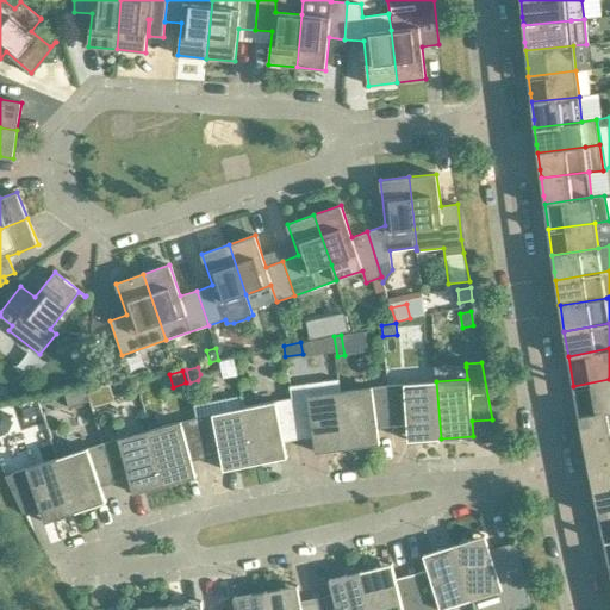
[(338,379),(291,386),(292,398),(299,439),(313,437),(316,453),(348,448),(340,392),(338,379)]
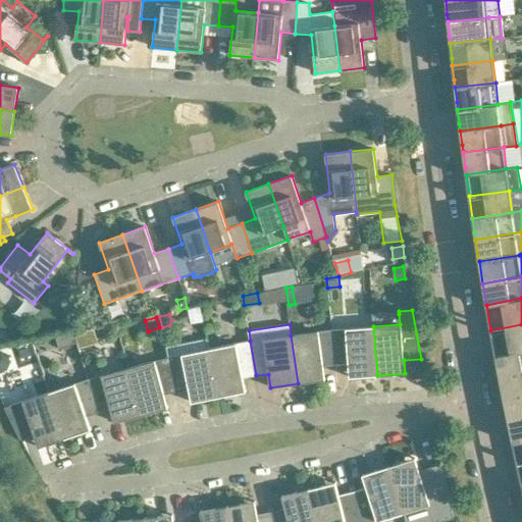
[(521,351),(521,324),(490,330),(491,335),(492,342),(496,356),(521,351)]
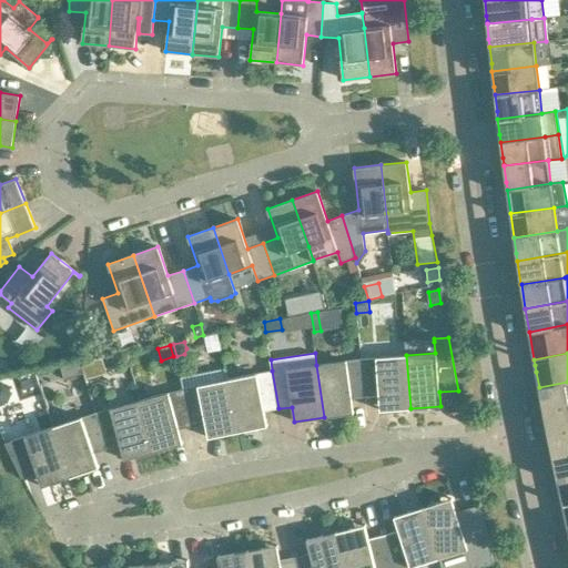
[(406,355),(362,358),(365,396),(379,396),(381,411),(411,408),(406,355)]
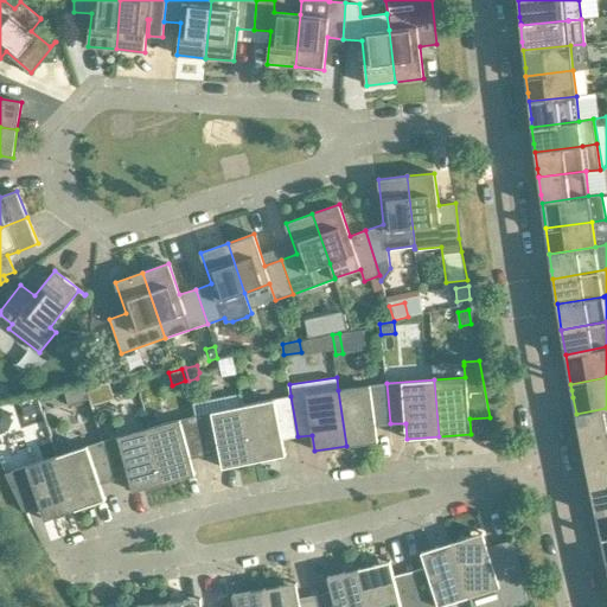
[(387,383),(338,390),(346,446),(378,441),(376,426),(390,423),(387,383)]
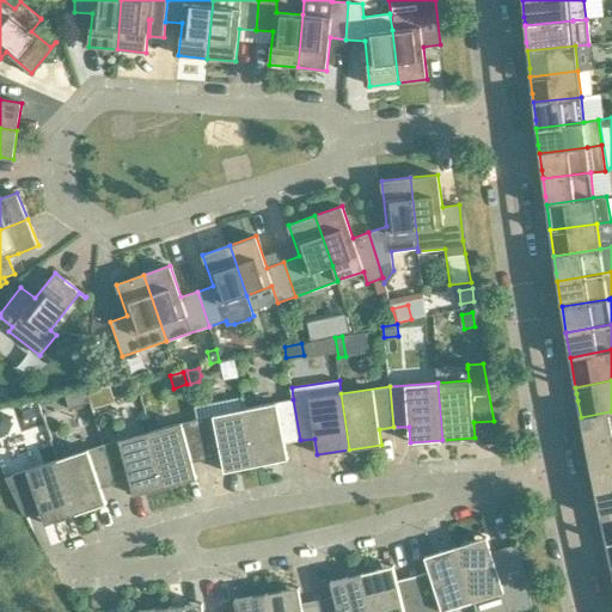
[(91,402),(87,391),(65,396),(68,409),(91,402)]
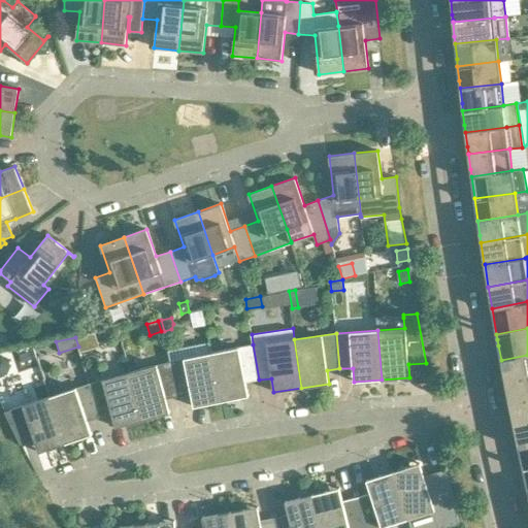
[(209,342),(168,351),(170,361),(178,396),(191,394),(194,407),(222,401),(211,353),(209,342)]
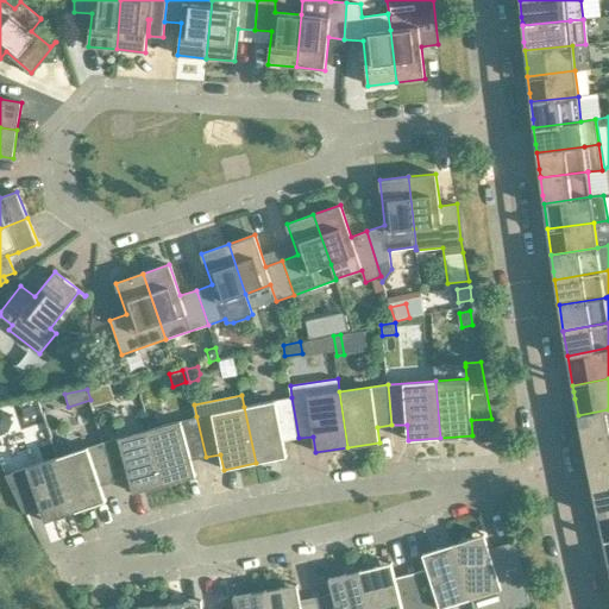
[(292,397),(244,407),(256,463),(287,457),(284,441),(299,438),(292,397)]
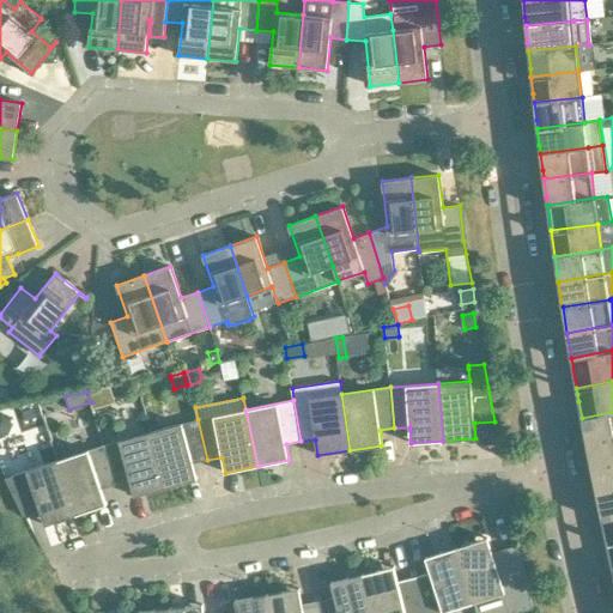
[(583,426),(587,443),(612,438),(612,412),(582,418),(583,426)]
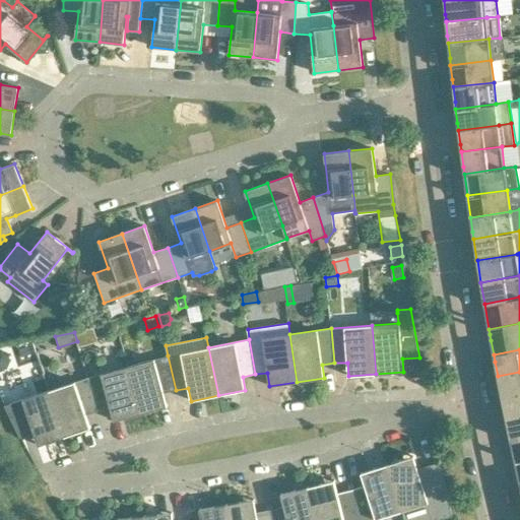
[(0,350),(0,371),(4,370),(9,360),(6,353),(1,350),(0,350)]
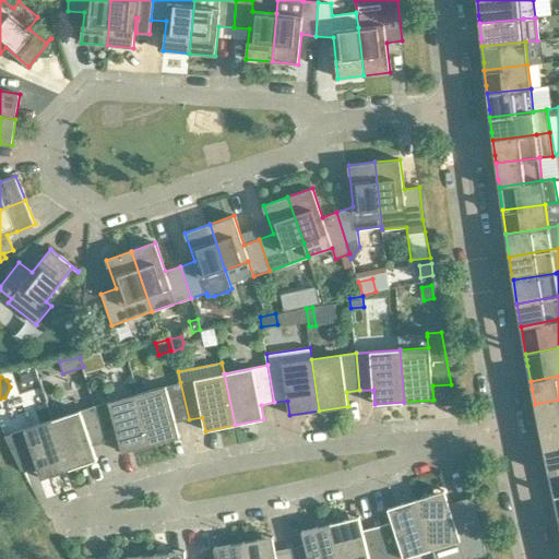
[(180,382),(138,394),(151,444),(180,437),(176,423),(189,419),(180,382)]
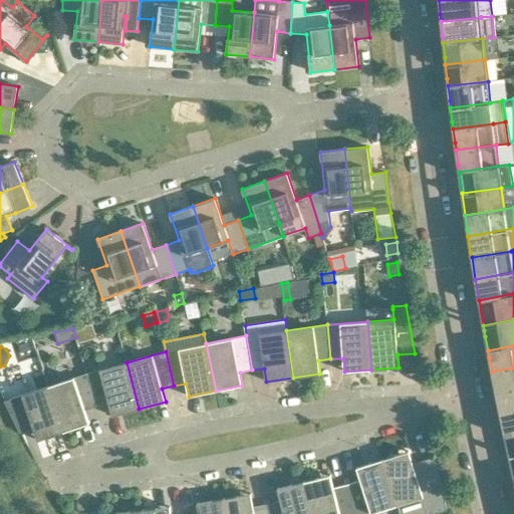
[(126,362),(87,373),(97,407),(109,403),(112,415),(112,416),(114,416),(139,409),(126,362)]
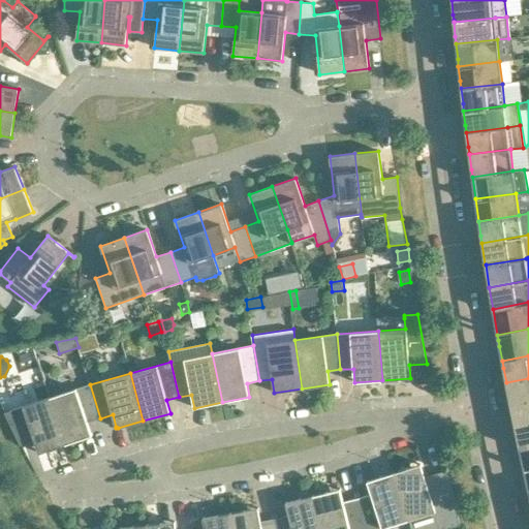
[(528,378),(506,382),(510,405),(528,400),(528,378)]
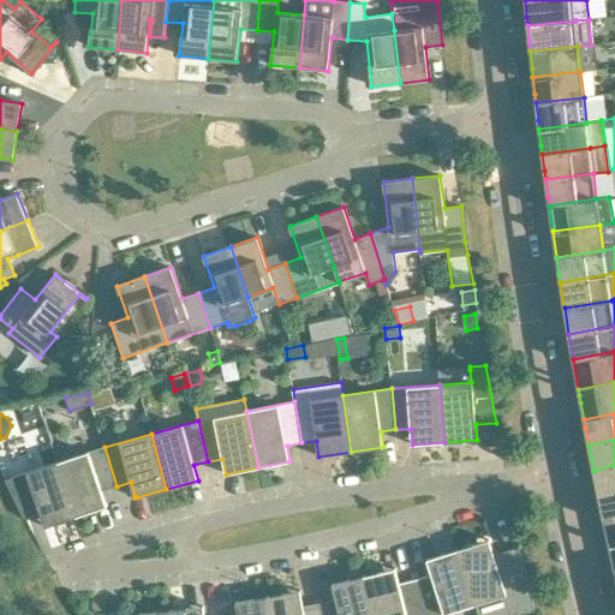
[(105,447),(58,463),(76,517),(106,507),(107,506),(107,505),(102,491),(117,487),(105,447)]
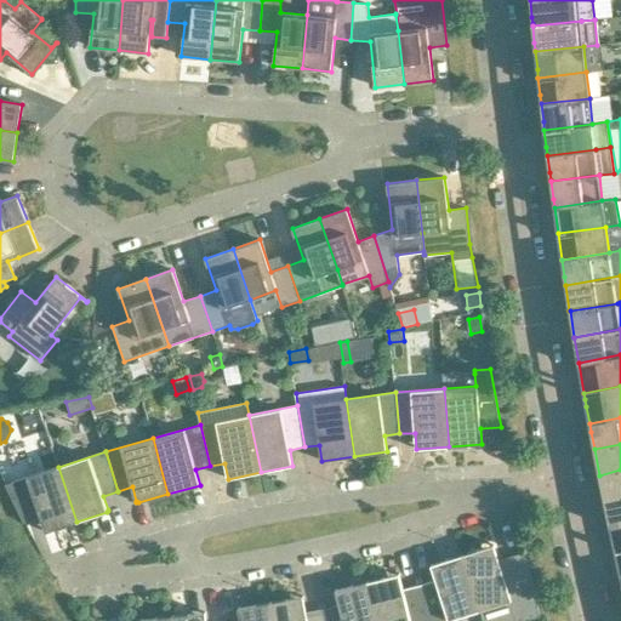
[(58,467),(5,485),(24,523),(40,517),(45,530),(46,533),(47,531),(77,522),(58,467)]
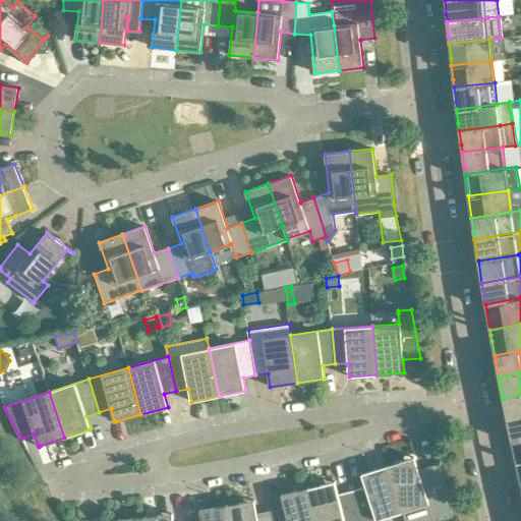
[(507,420),(520,417),(520,394),(503,399),(507,420)]
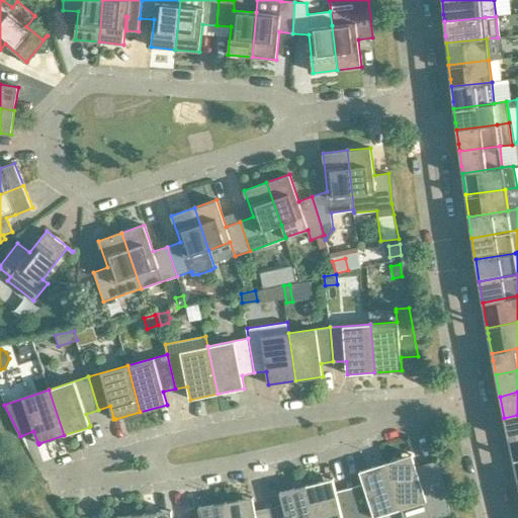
[(509,439),(517,437),(517,415),(504,418),(509,439)]
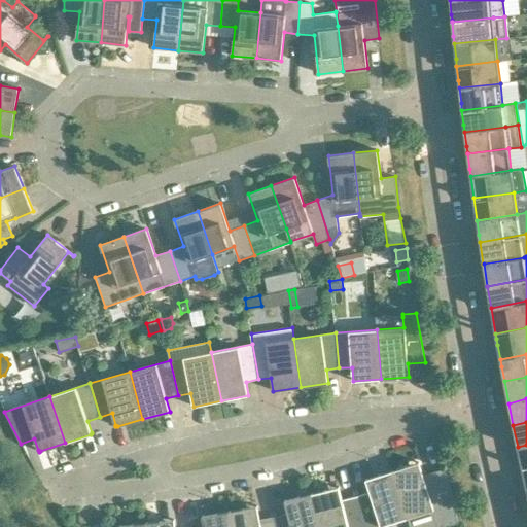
[(526,445),(518,447),(518,448),(522,468),(526,467),(526,445)]
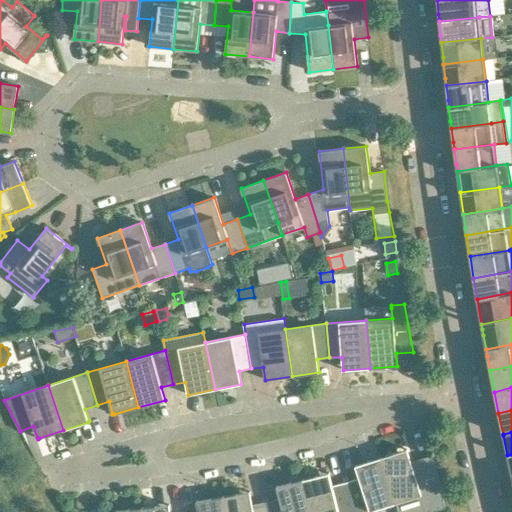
[(395,453),(381,457),(396,503),(398,511),(422,511),(427,510),(427,511),(433,511),(445,508),(441,489),(433,455),(411,462),(408,451),(407,449),(406,450),(395,453)]
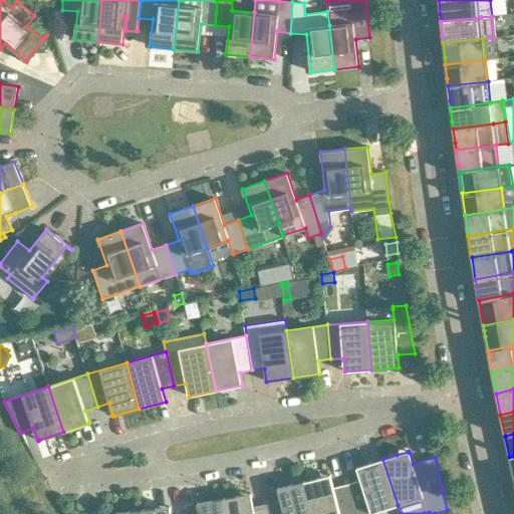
[(360,480),(347,484),(355,513),(368,513),(398,505),(382,459),(356,468),(357,469),(360,480)]
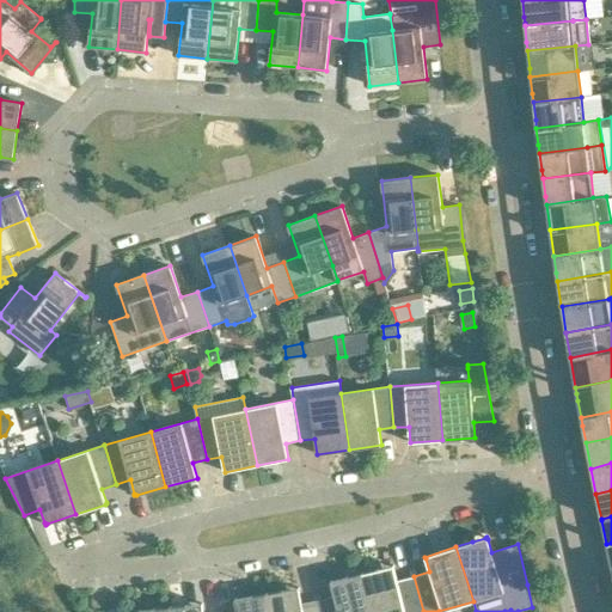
[(393,565),(362,574),(371,611),(423,611),(414,576),(397,581),(393,565)]
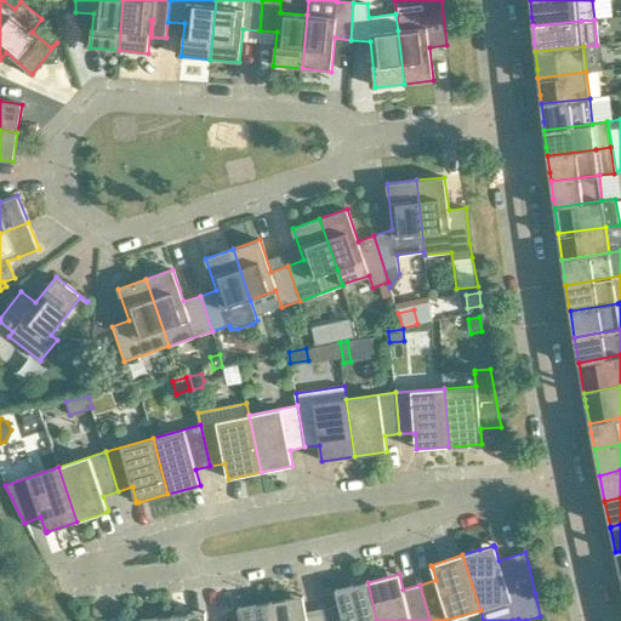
[(340,605),(323,609),(325,620),(376,620),(368,582),(335,590),(340,605)]
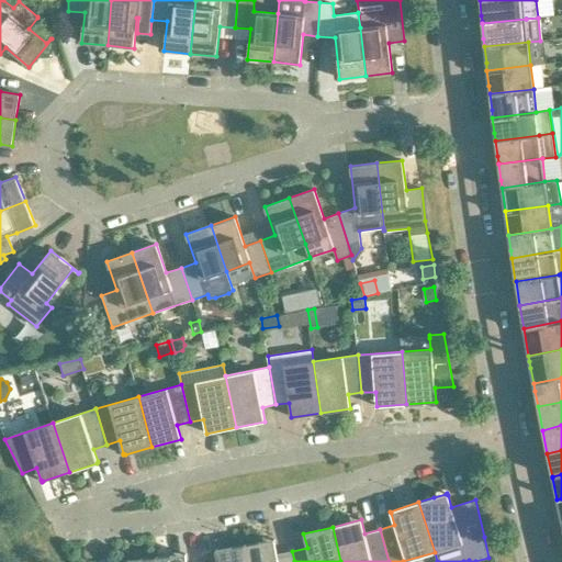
[(274,540),(245,544),(247,561),(294,561),(292,551),(277,554),(274,541),(274,540)]
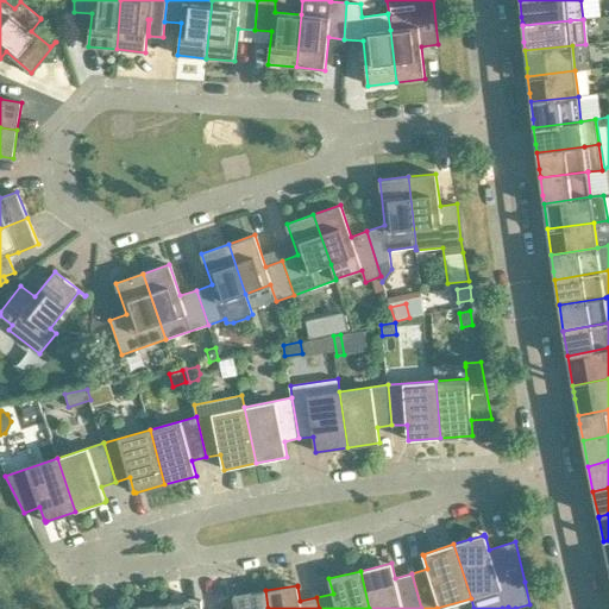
[(236,608),(268,608),(265,590),(233,596),(236,608)]
